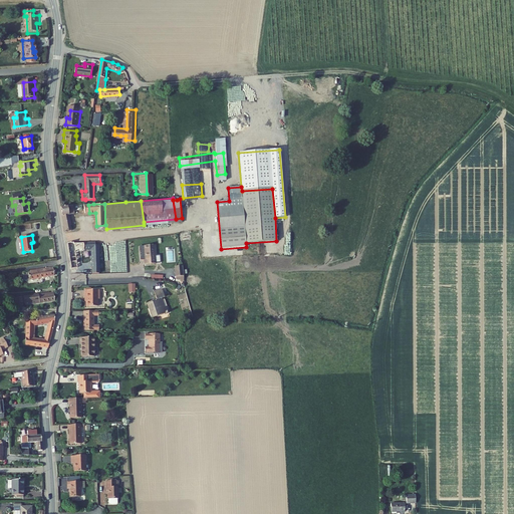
[(155,249),(156,249),(155,239),(144,239),(145,251),(145,253),(144,253),(144,258),(156,257),(155,249)]
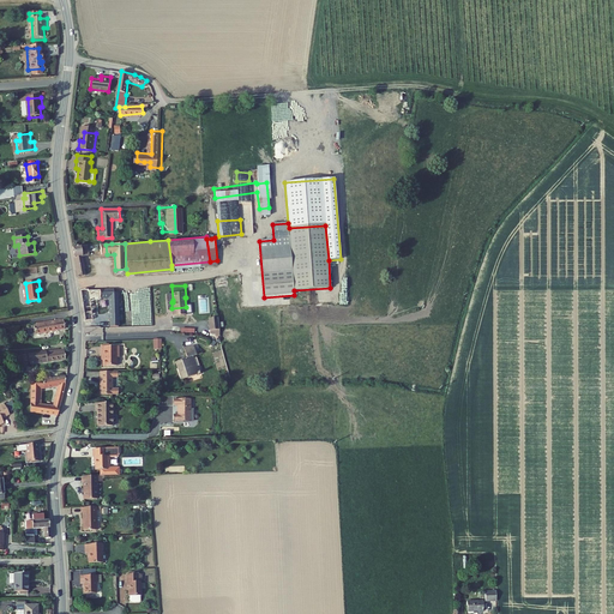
[(112,326),(119,325),(116,292),(115,292),(115,289),(90,290),(90,288),(79,289),(84,321),(95,320),(92,298),(110,296),(112,326)]
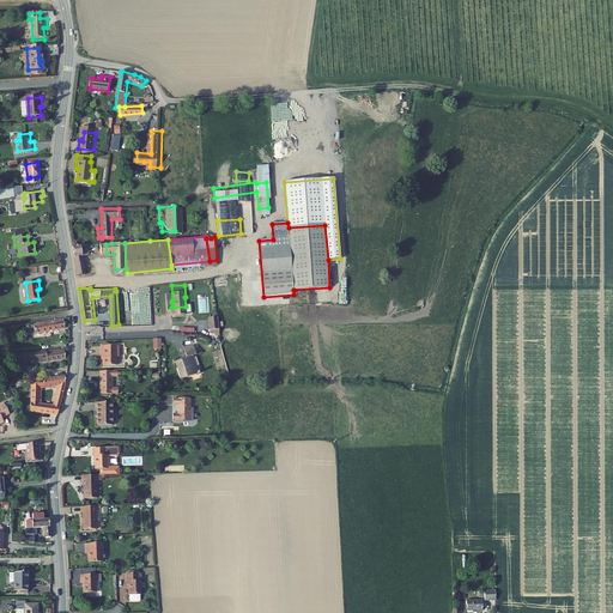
[(208,326),(218,325),(217,315),(216,309),(206,310),(208,326)]
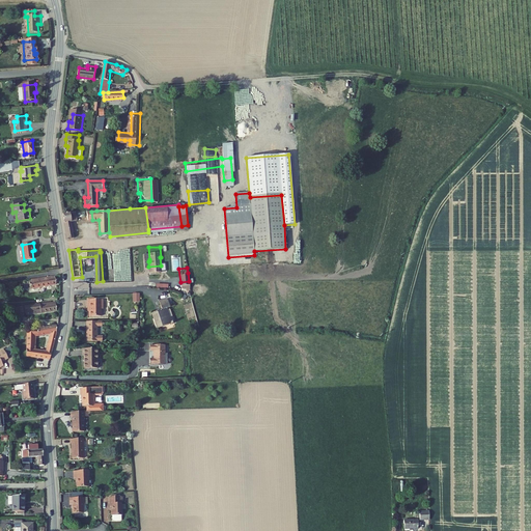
[(30,289),(55,285),(54,275),(31,279),(31,281),(29,282),(30,289)]
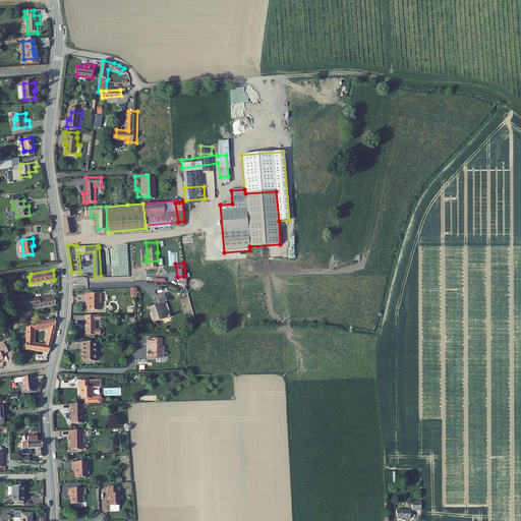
[(88,302),(88,309),(99,308),(99,301),(101,301),(101,292),(85,293),(85,302),(88,302)]
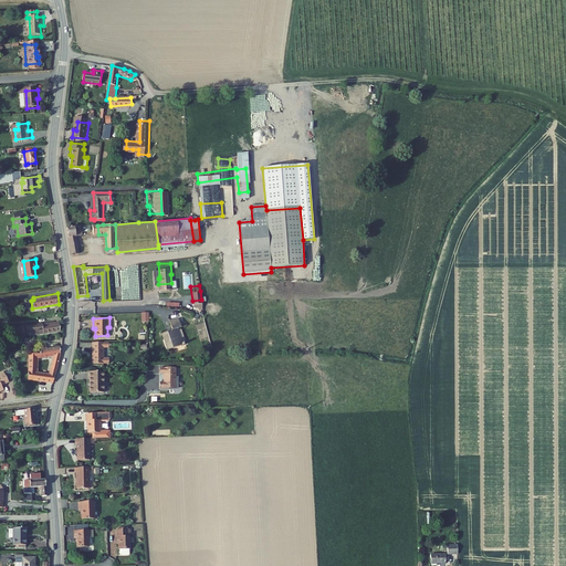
[(163,332),(167,348),(186,344),(185,337),(181,338),(179,328),(184,326),(181,317),(171,321),(175,328),(163,332)]
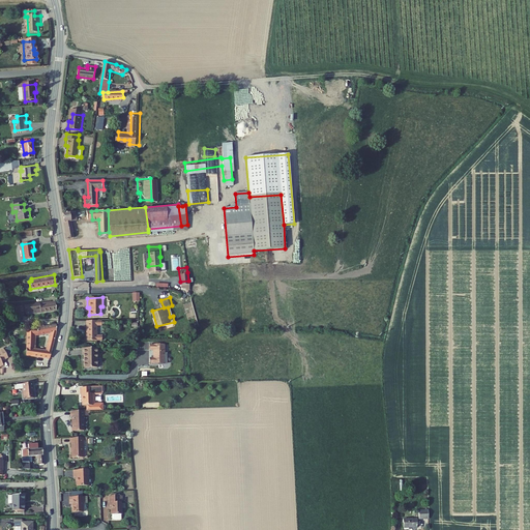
[(29,313),(56,308),(56,302),(54,302),(53,300),(28,304),(29,313)]
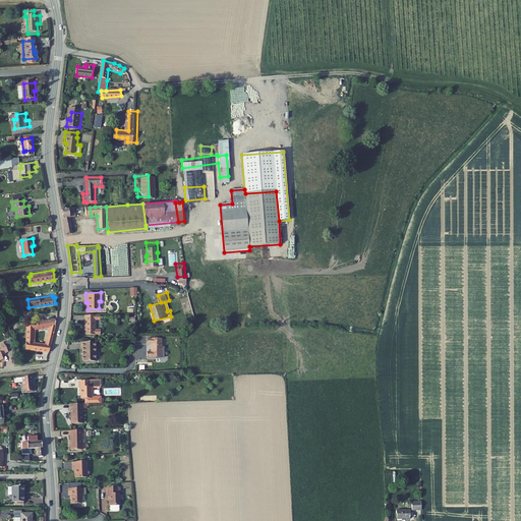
[(101,321),(101,315),(96,315),(85,315),(85,335),(101,335),(101,330),(96,330),(96,321),(101,321)]
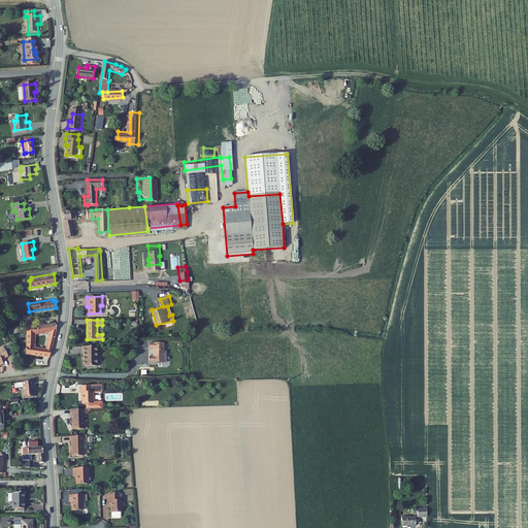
[(55,330),(55,324),(42,326),(34,327),(26,328),(25,343),(26,356),(48,355),(55,330)]
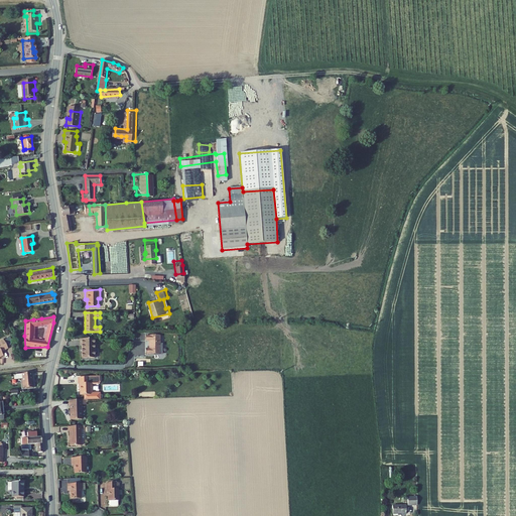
[(144,348),(144,353),(160,353),(160,343),(157,343),(157,334),(144,335),(144,340),(147,339),(148,347),(144,348)]
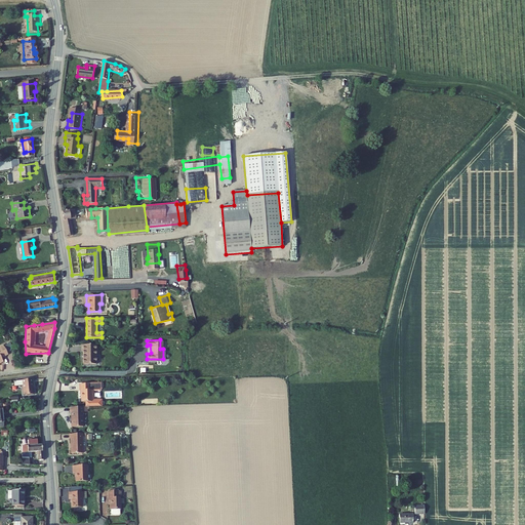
[(83,352),(84,364),(96,363),(95,346),(81,346),(82,352),(83,352)]
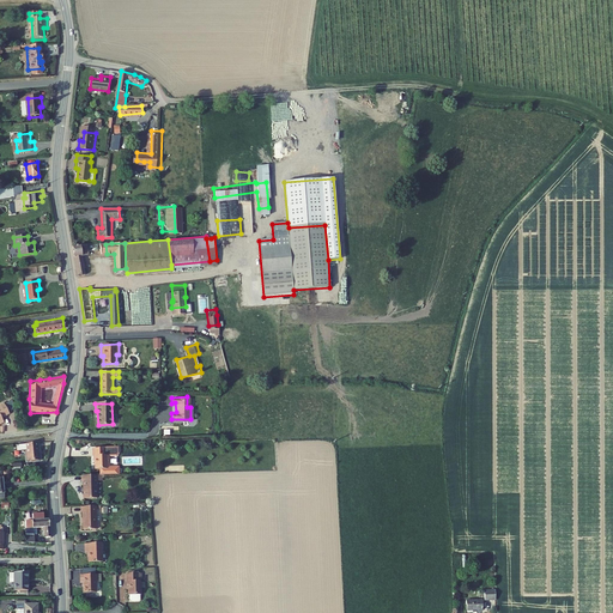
[(1,418),(10,414),(5,405),(0,407),(0,423),(4,422),(1,418)]
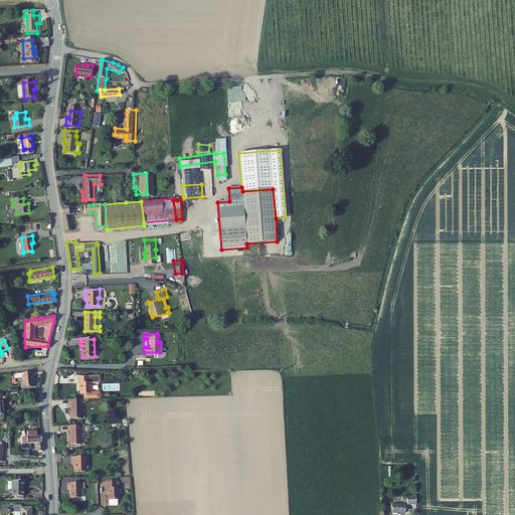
[(23,372),(24,388),(35,387),(34,371),(23,372)]
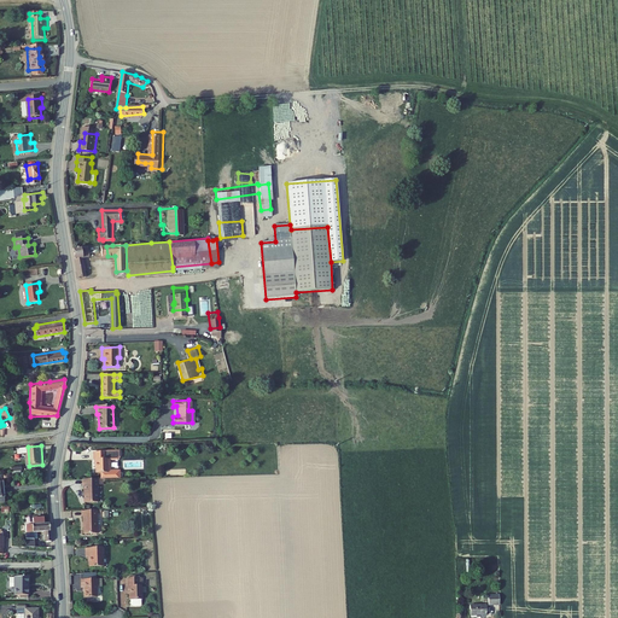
[(89,460),(91,473),(105,472),(105,465),(101,466),(101,458),(105,458),(104,450),(87,452),(87,460),(89,460)]
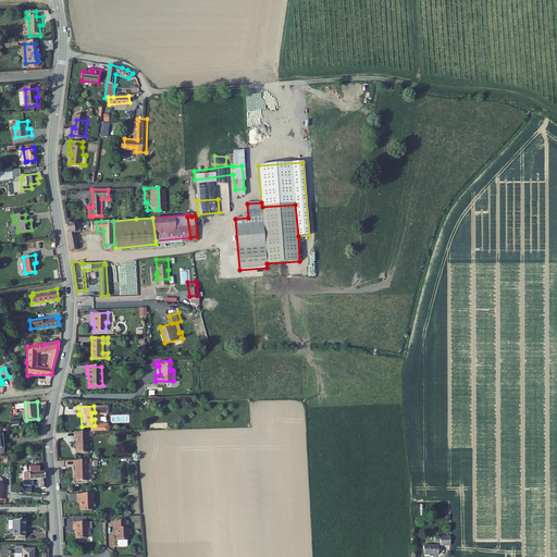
[(72,438),(73,454),(86,453),(84,432),(70,433),(70,438),(72,438)]
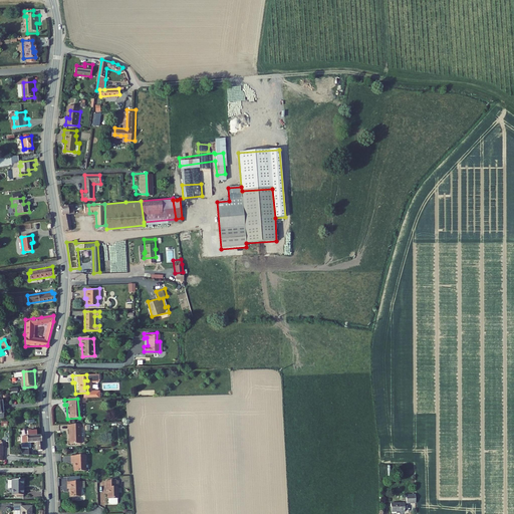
[(67,430),(68,444),(80,443),(78,424),(64,425),(65,430),(67,430)]
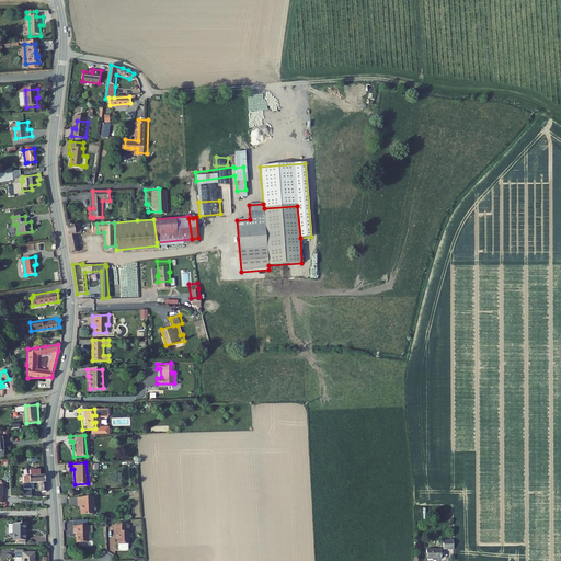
[(31,472),(21,473),(22,482),(22,494),(29,494),(29,481),(41,480),(42,488),(46,488),(45,471),(41,471),(39,467),(31,468),(31,472)]
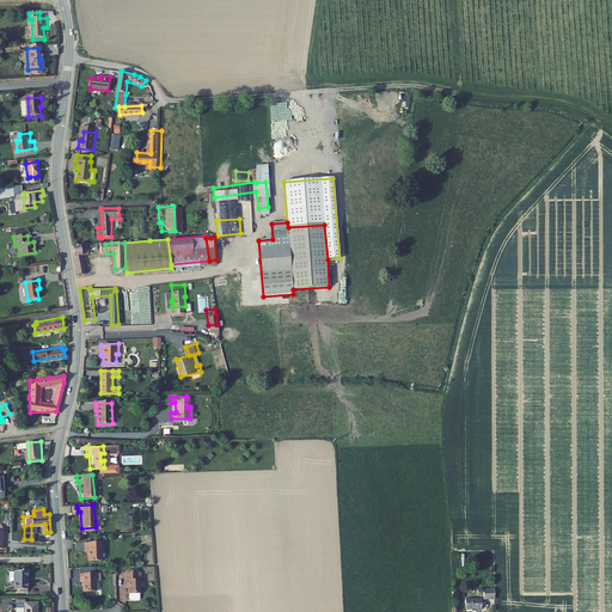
[(86,550),(87,560),(99,558),(97,540),(83,542),(83,550),(86,550)]
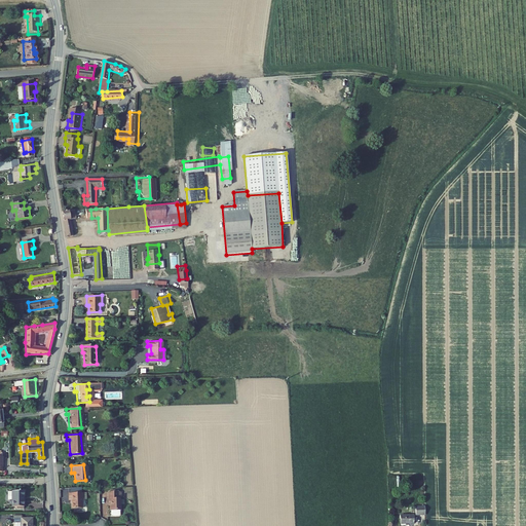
[(12,487),(12,503),(24,502),(23,487),(12,487)]
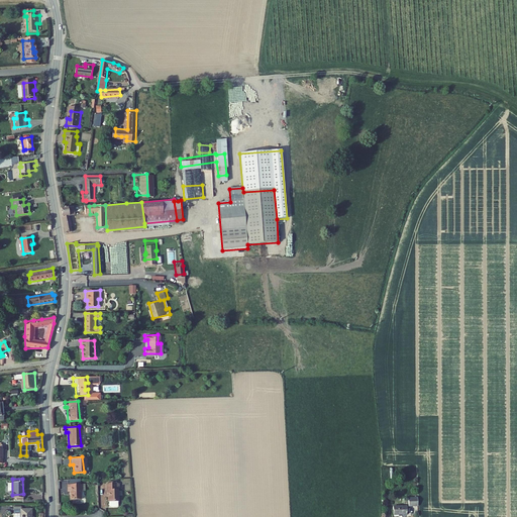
[(105,488),(106,499),(107,503),(108,504),(114,504),(115,502),(115,499),(115,498),(115,487),(111,487),(111,480),(102,480),(102,489),(105,488)]
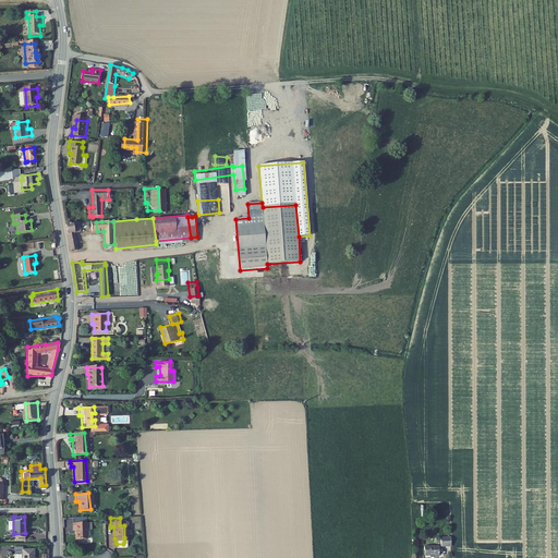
[(73,529),(73,537),(84,536),(83,520),(70,522),(70,529),(73,529)]
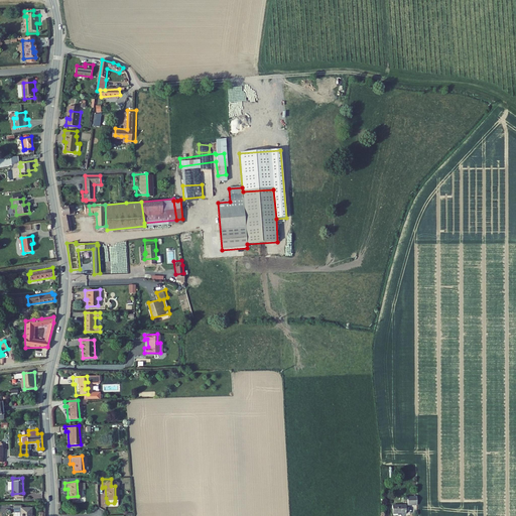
[(416,498),(408,498),(408,506),(417,506),(416,498)]
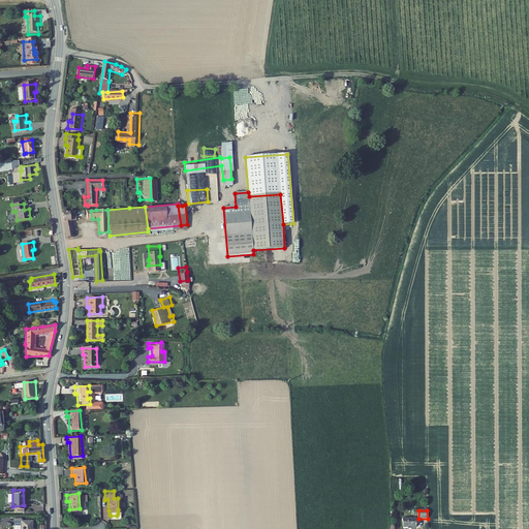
[(22,524),(22,528),(33,528),(33,517),(16,518),(16,524),(22,524)]
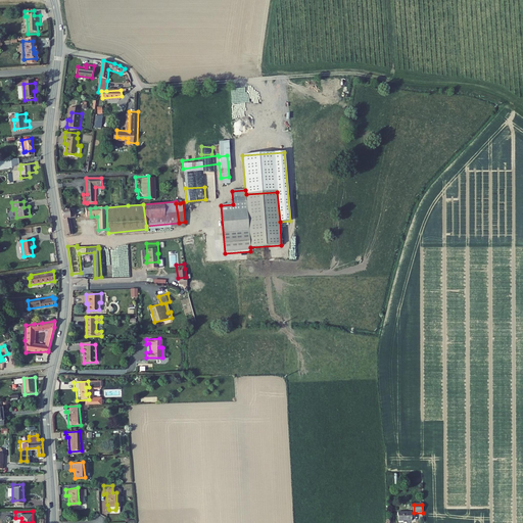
[(412,512),(398,513),(398,521),(412,520),(412,512)]
